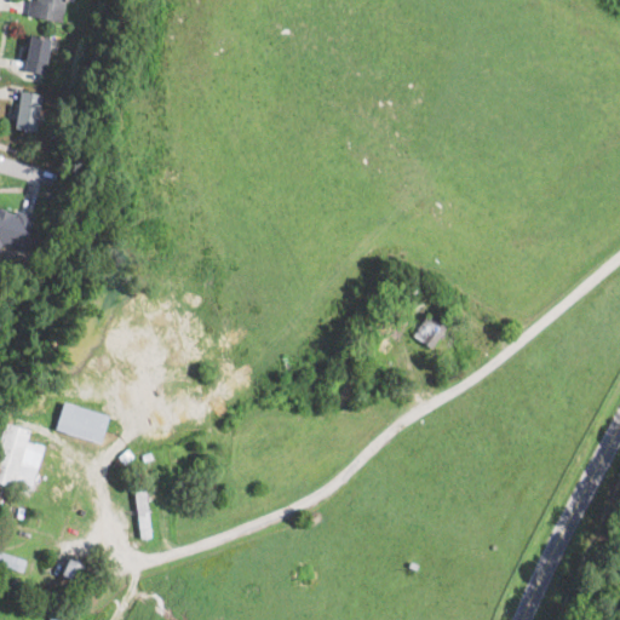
[(67,0),(67,1),(62,23),(27,16),(29,0),(67,0)]
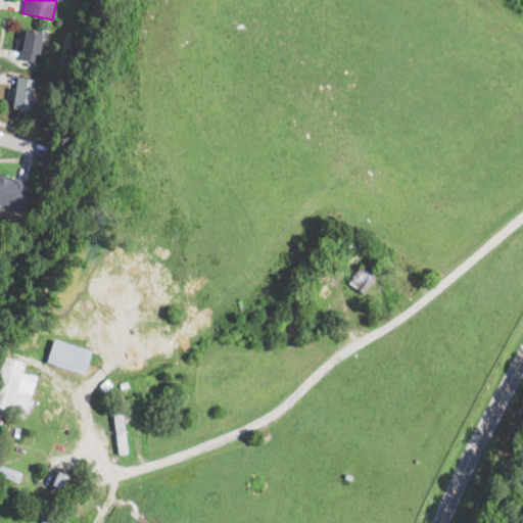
[(41,42),(39,51),(39,53),(40,53),(39,62),(20,59),(22,52),(19,51),(20,48),(22,48),(26,30),(42,33),(41,42)]
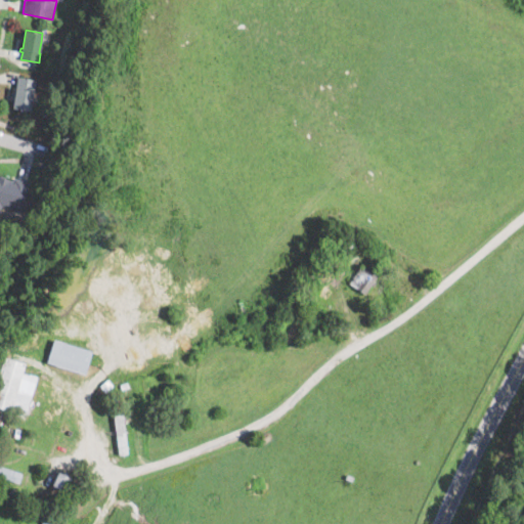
[(35,87),(34,93),(32,92),(30,110),(11,107),(14,89),(15,89),(17,77),(36,80),(35,87)]
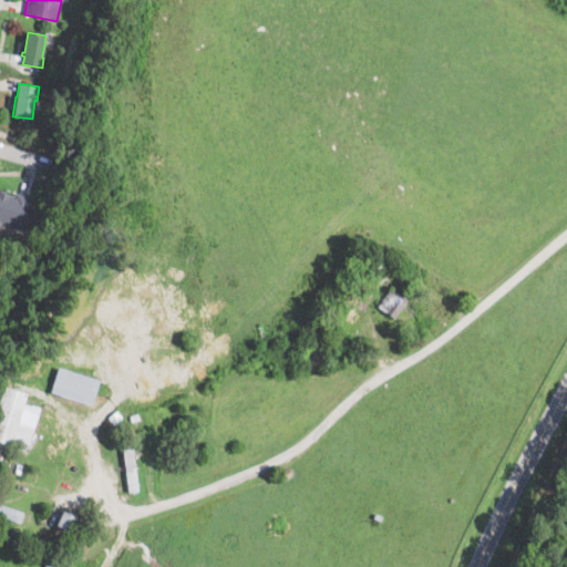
[(14,199),(16,194),(30,198),(22,229),(1,223),(0,226),(0,192),(12,195),(11,198),(14,199)]
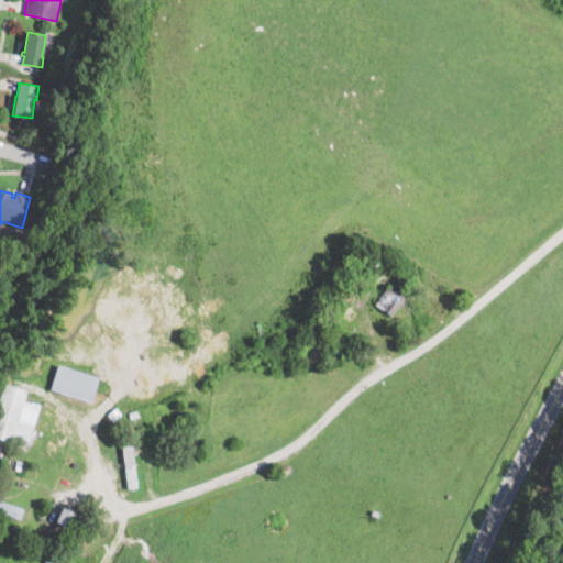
[(15,229),(14,235),(3,232),(4,225),(15,229)]
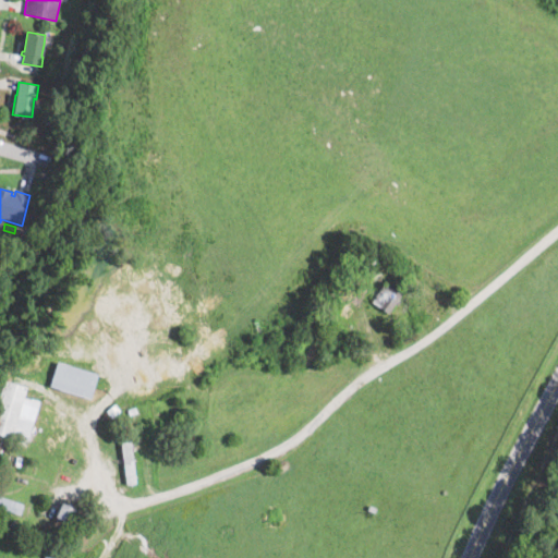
[(338,252),(336,255),(331,252),(342,238),(343,237),(348,240),(338,252)]
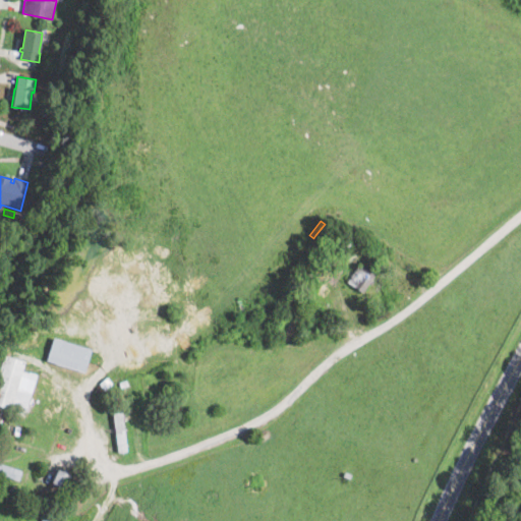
[(349,245),(349,246),(341,244),(344,234),(352,236),(349,245)]
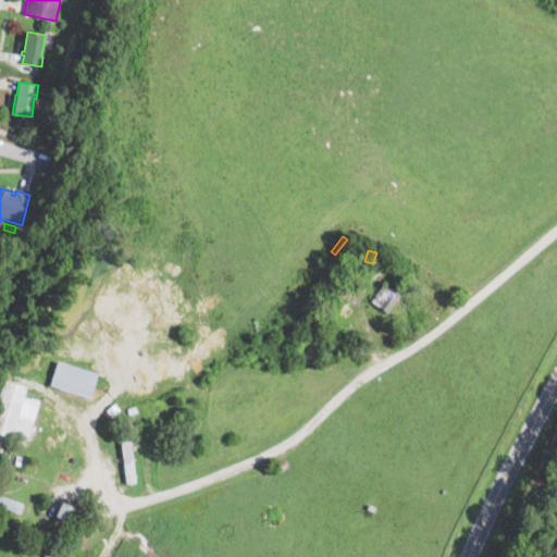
[(321,298),(318,296),(331,274),(335,276),(321,298)]
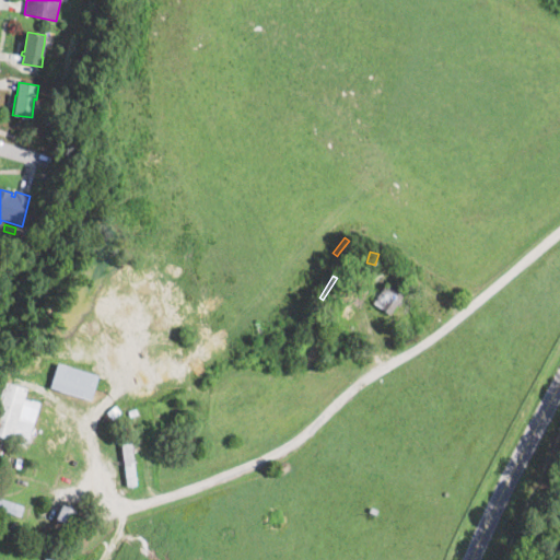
[(375,288),(381,291),(387,282),(405,294),(391,314),(358,291),(365,280),(375,288)]
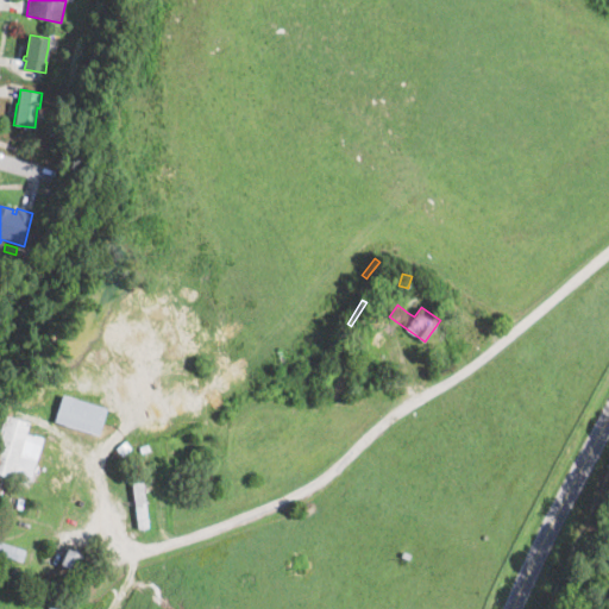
[(107,409),(100,435),(54,422),(62,395),(107,409)]
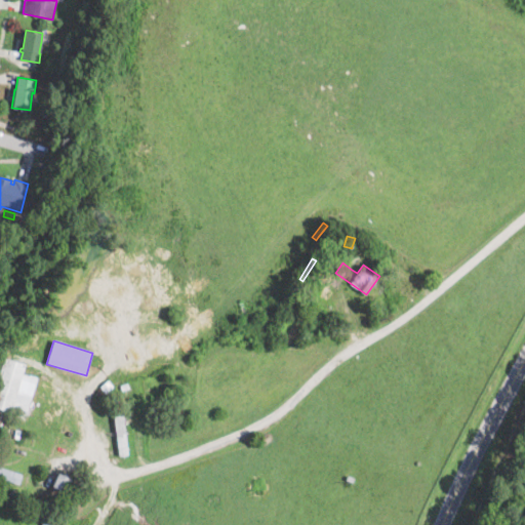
[(30,409),(28,416),(0,408),(0,375),(8,346),(30,352),(24,373),(38,377),(30,409)]
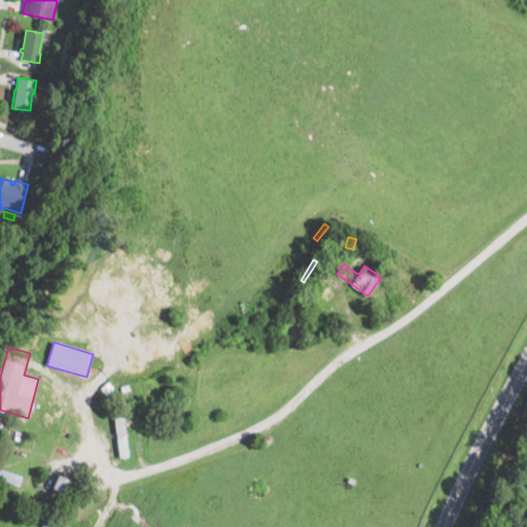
[(116,385),(113,384),(112,380),(112,378),(114,376),(117,376),(119,377),(120,379),(120,382),(119,384),(116,385)]
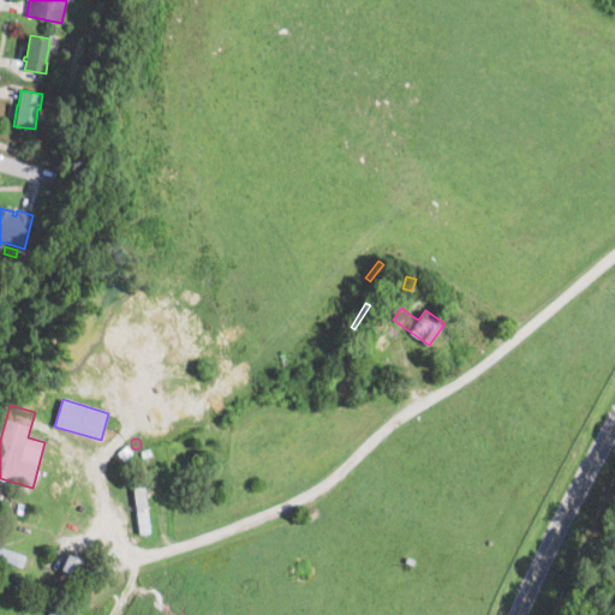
[(133,451),(126,461),(118,455),(125,445),(133,451)]
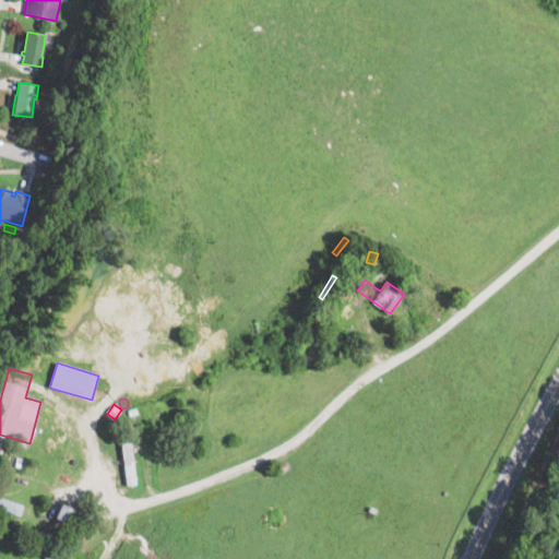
[(137,483),(127,485),(120,437),(130,436),(137,483)]
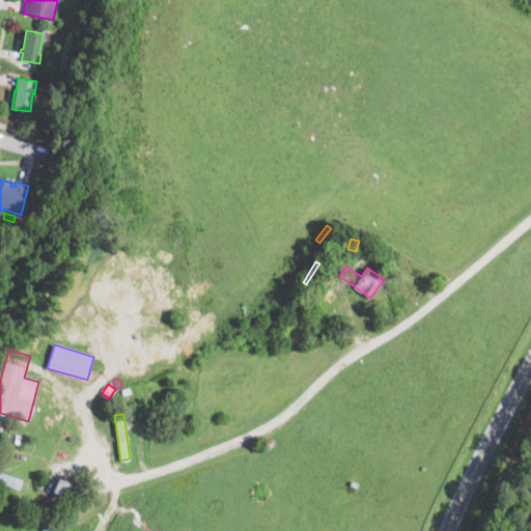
[(22,487),(21,490),(0,482),(0,473),(24,481),(22,487)]
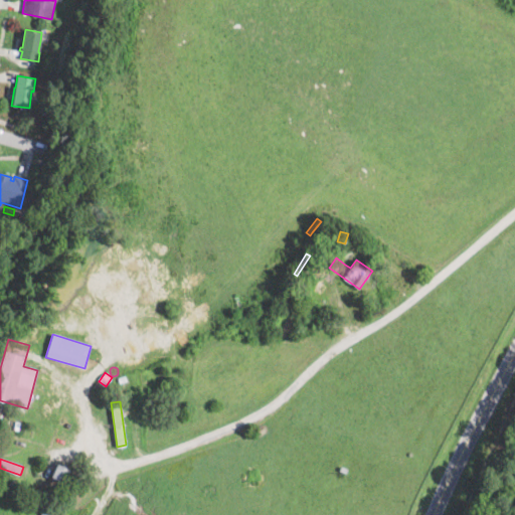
[(55,464),(69,470),(63,484),(49,478),(55,464)]
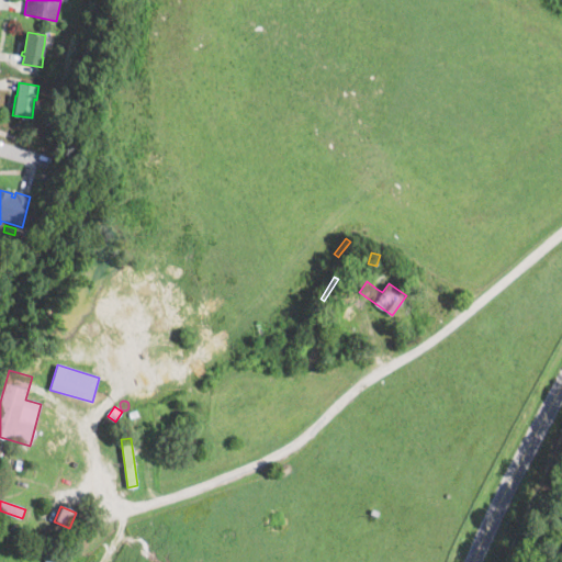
[(284,519),(282,529),(267,525),(271,509),(287,514),(284,519)]
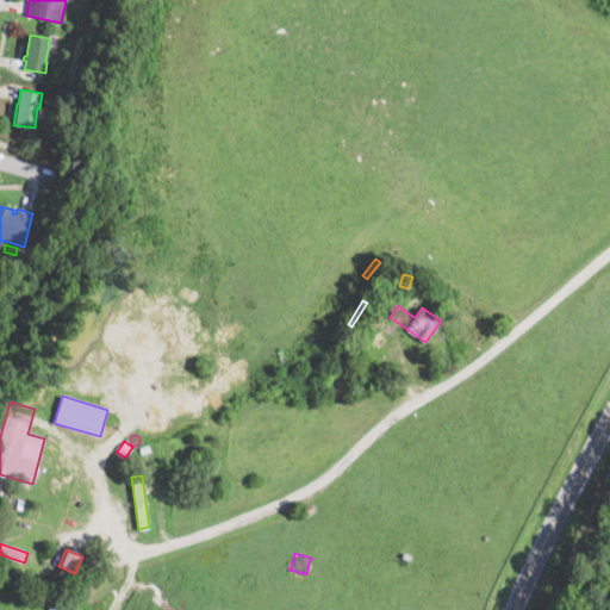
[(18,578),(16,580),(10,574),(17,568),(23,574),(18,578)]
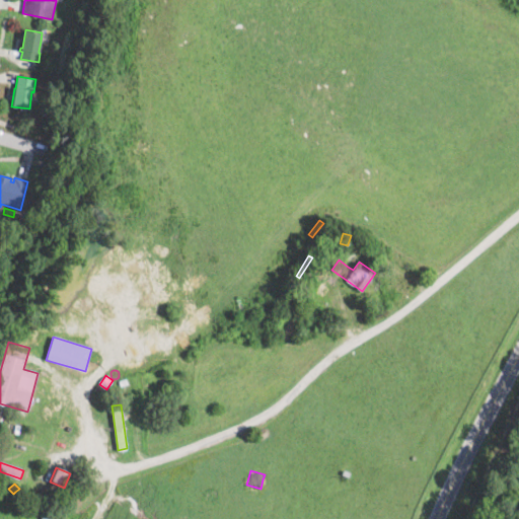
[(61,489),(59,497),(53,495),(55,488),(61,489)]
